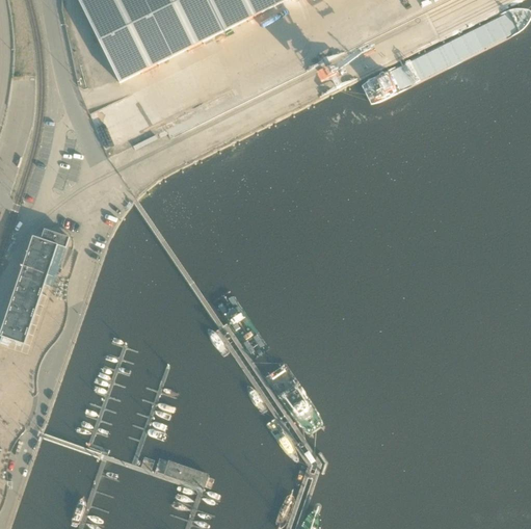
[(78,0),(118,81),(281,0),(78,0)]
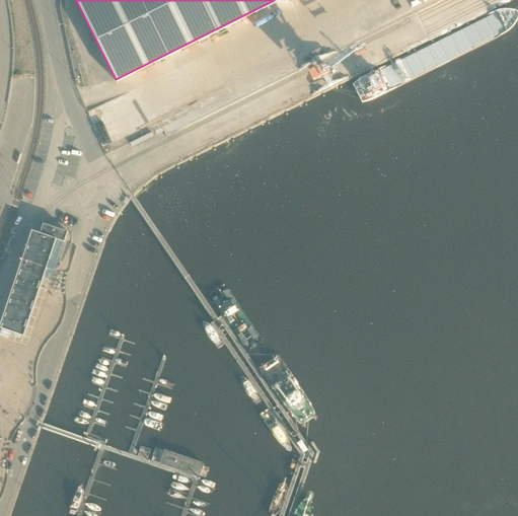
[(423,4),(432,0),(393,0),(397,10),(421,0),(423,4)]
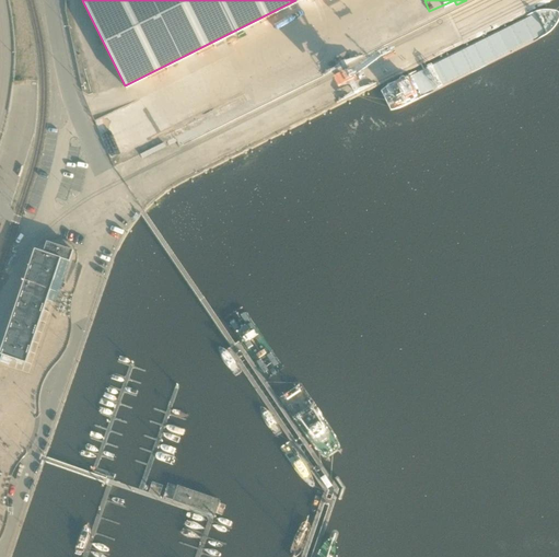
[(350,38),(340,43),(345,53),(375,38),(373,32),(352,42),(350,38)]
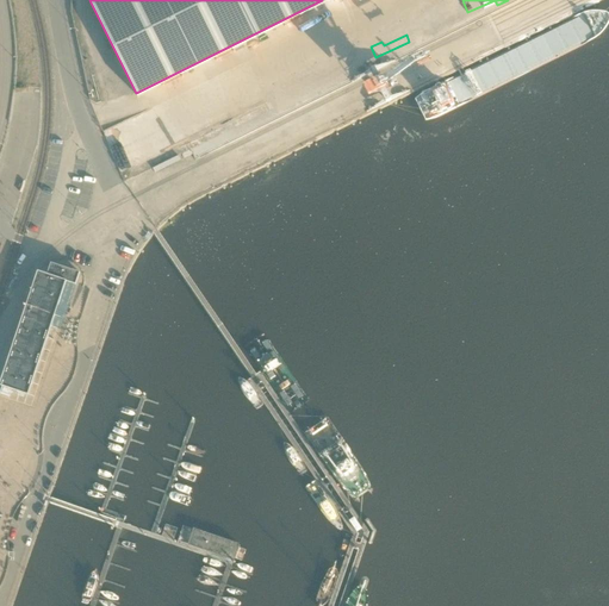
[(247,104),(234,110),(241,125),(284,106),(277,89),(262,95),(260,91),(244,98),(247,104)]
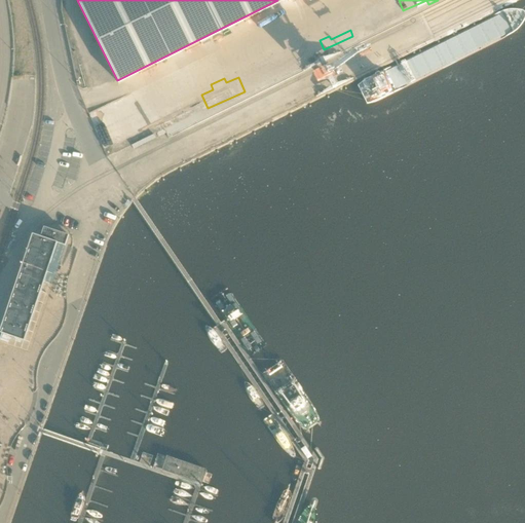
[(181,121),(207,111),(196,86),(183,91),(187,102),(175,107),(181,121)]
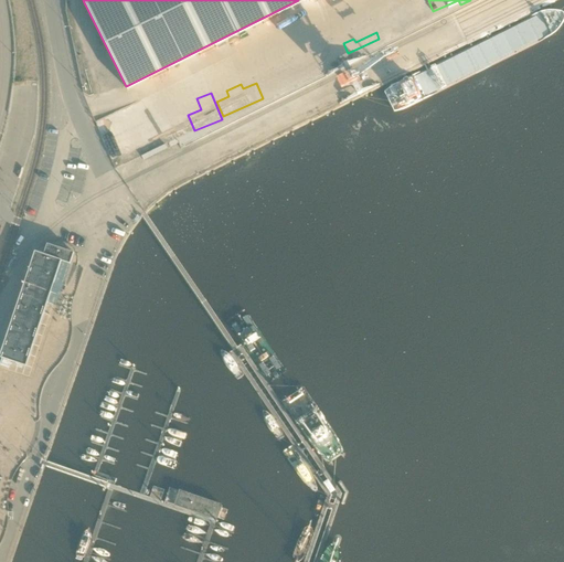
[(185,122),(174,127),(177,133),(189,127),(185,122)]
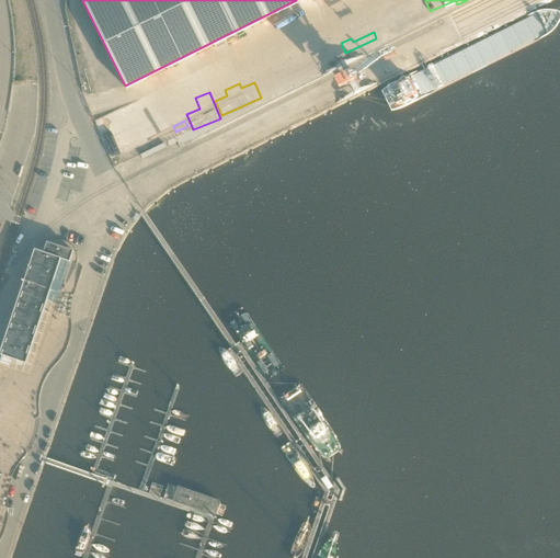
[(121,152),(162,137),(158,126),(116,143),(121,152)]
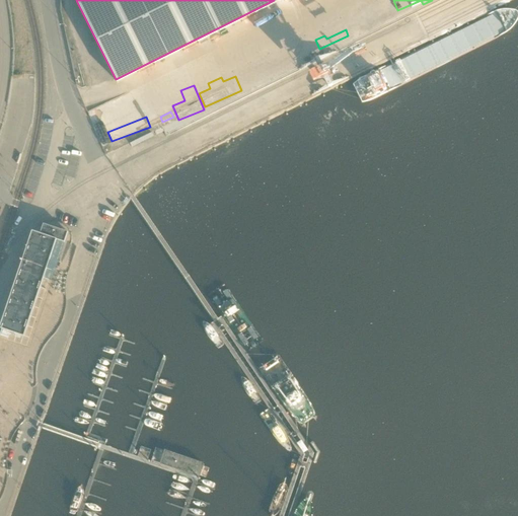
[(64,240),(67,228),(42,220),(40,228),(30,226),(0,319),(0,326),(7,329),(22,335),(43,274),(55,237),(64,240)]
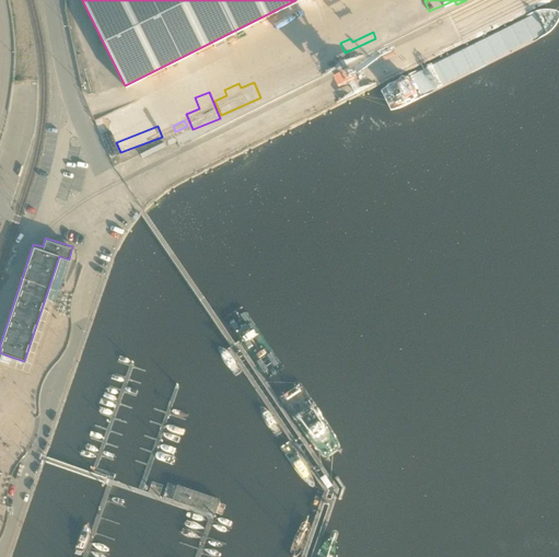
[(69,259),(59,256),(46,296),(55,299),(65,270),(69,259)]
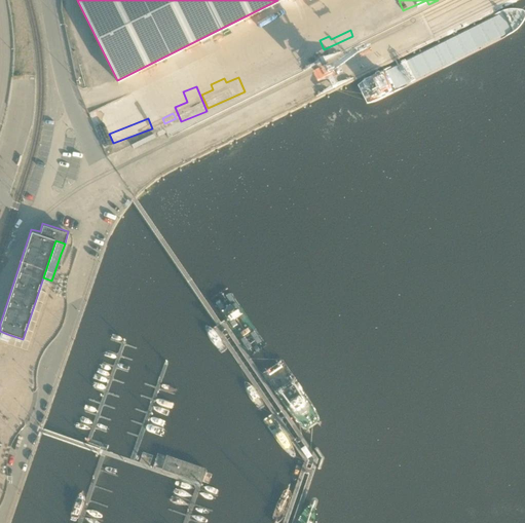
[(155,449),(150,463),(200,481),(205,465),(155,449)]
